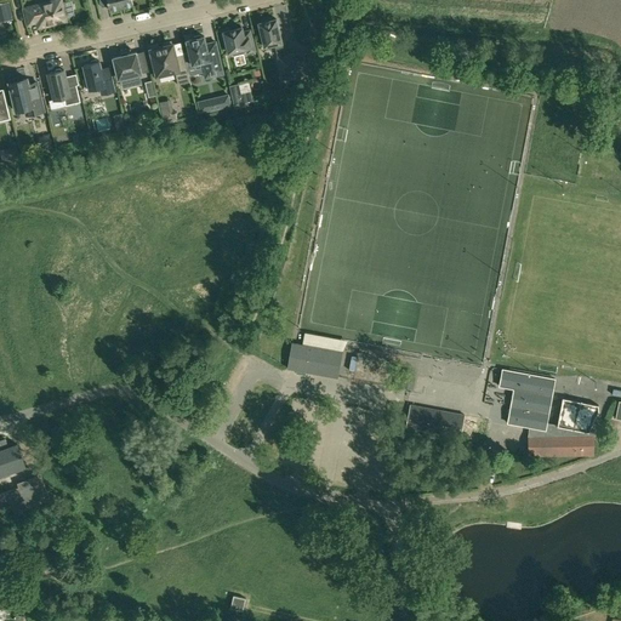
[(63,9),(62,7),(60,6),(58,0),(26,9),(29,23),(36,22),(38,28),(63,22),(62,16),(63,13),(63,11),(63,9)]
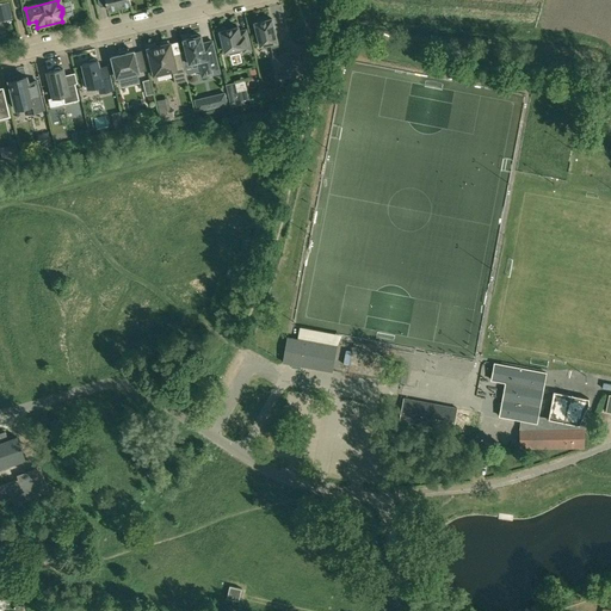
[(104,0),(105,0),(106,6),(107,10),(117,8),(121,7),(131,5),(129,0),(97,0),(98,1),(104,0)]
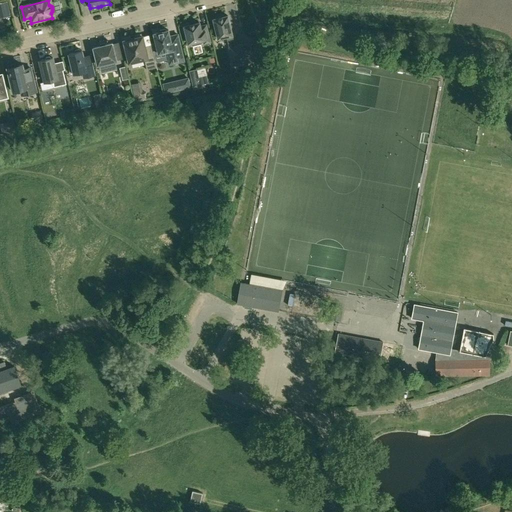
[(0,2),(0,18),(10,16),(7,1),(0,2)]
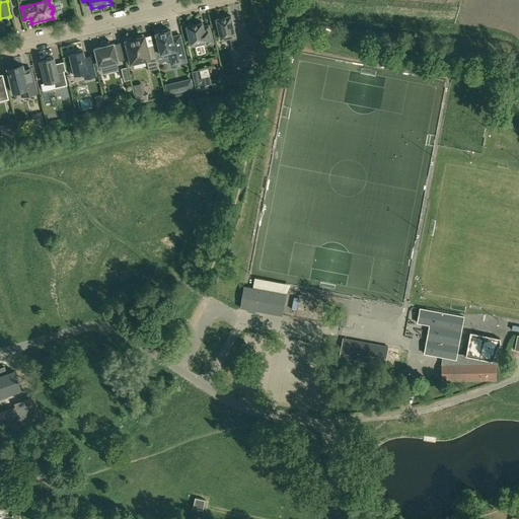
[(235,35),(231,15),(228,16),(226,15),(220,16),(218,18),(216,19),(221,40),(229,38),(232,48),(238,47),(235,35)]
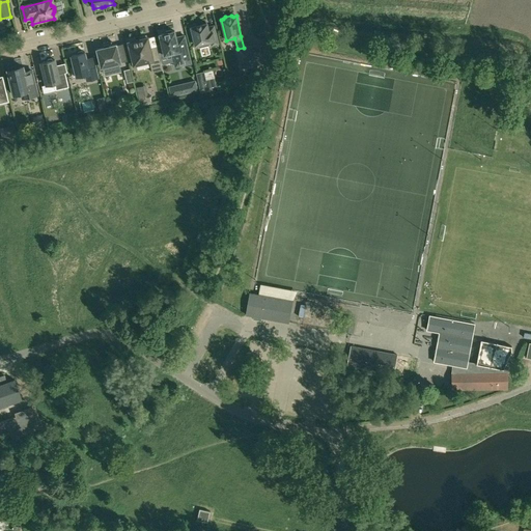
[(206,23),(200,25),(197,26),(197,24),(188,26),(191,34),(192,34),(195,46),(199,45),(199,47),(201,48),(207,46),(208,44),(207,43),(211,42),(212,46),(218,44),(214,26),(207,27),(206,23)]
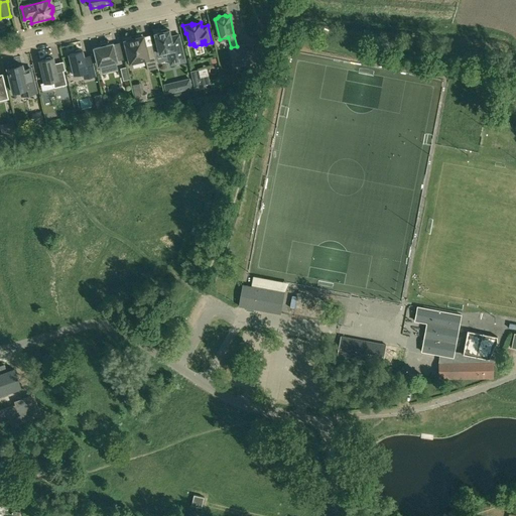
[(185,61),(181,43),(179,35),(171,36),(169,30),(167,30),(165,29),(161,30),(159,32),(155,33),(159,53),(167,51),(170,65),(185,61)]
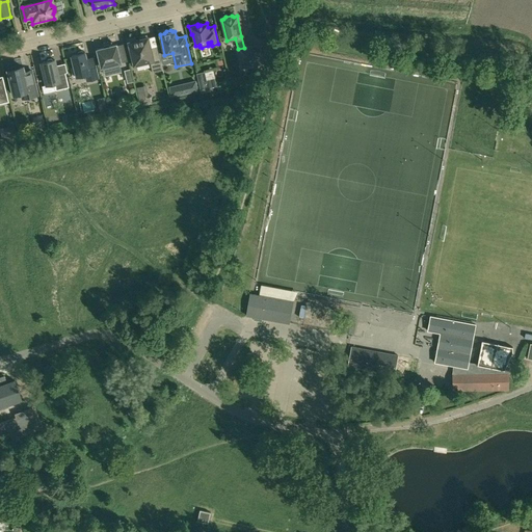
[(151,48),(148,37),(147,37),(147,35),(140,36),(141,40),(135,41),(135,38),(129,40),(130,42),(128,42),(134,65),(150,61),(153,73),(163,70),(157,46),(151,48)]
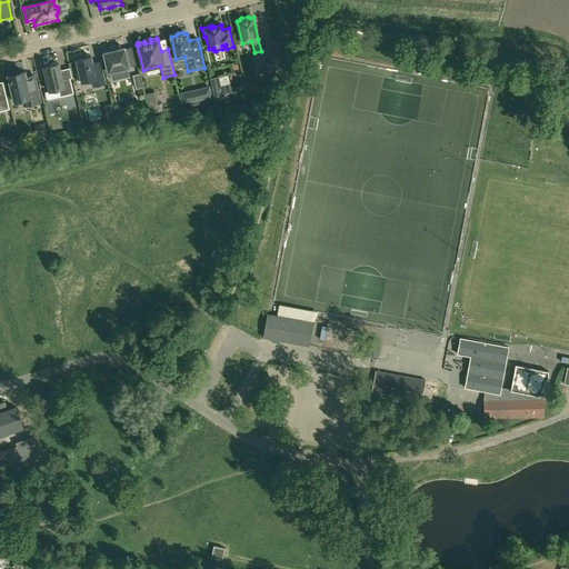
[(129,68),(129,67),(136,66),(131,49),(126,50),(125,48),(117,50),(117,48),(111,49),(111,51),(103,53),(108,72),(129,68)]
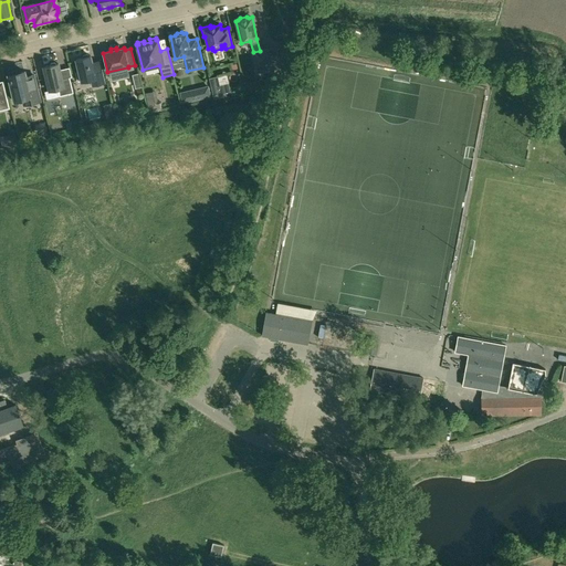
[(266,64),(269,71),(272,70),(268,49),(260,51),(253,52),(257,66),(266,64)]
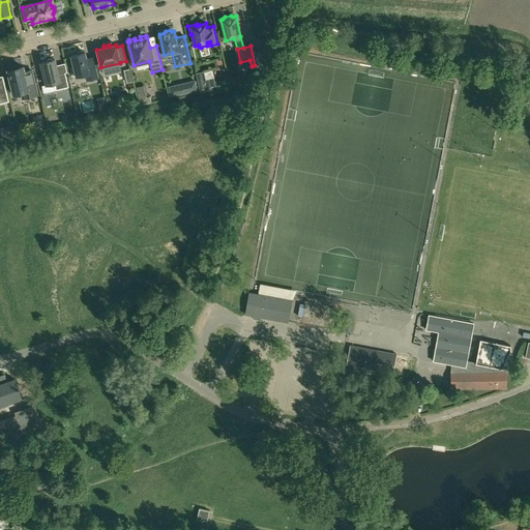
[(93,57),(86,58),(85,52),(84,53),(82,51),(78,52),(77,54),(71,56),(74,67),(70,68),(72,76),(76,76),(77,77),(85,75),(86,81),(98,78),(93,57)]
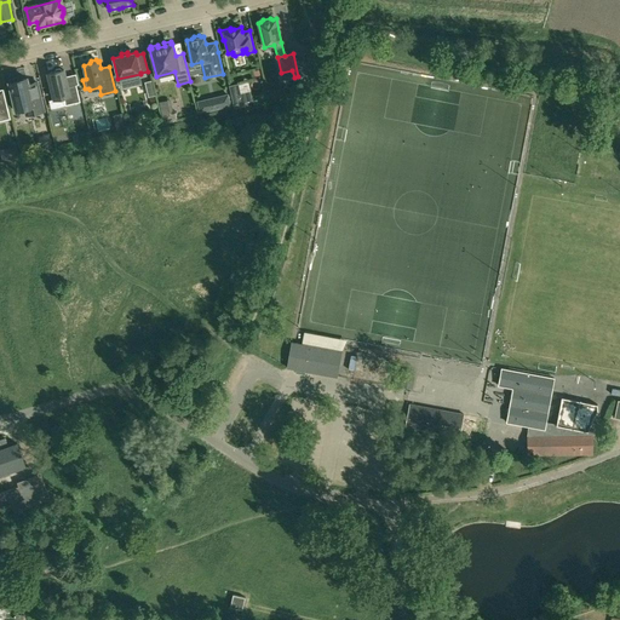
[(68,87),(65,76),(63,69),(62,70),(59,68),(56,69),(55,72),(49,73),(55,99),(63,97),(65,105),(80,102),(76,85),(68,87)]
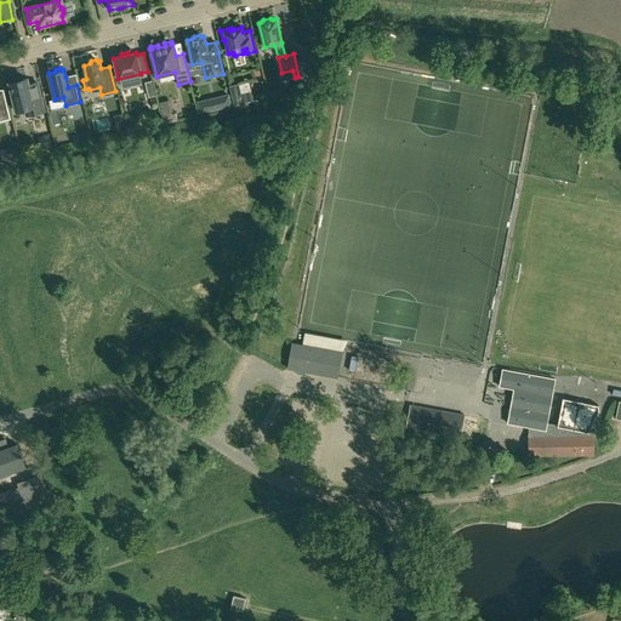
[(44,110),(40,95),(36,83),(28,85),(27,79),(20,80),(17,79),(12,80),(11,83),(10,83),(13,100),(11,100),(13,110),(24,108),(26,114),(44,110)]
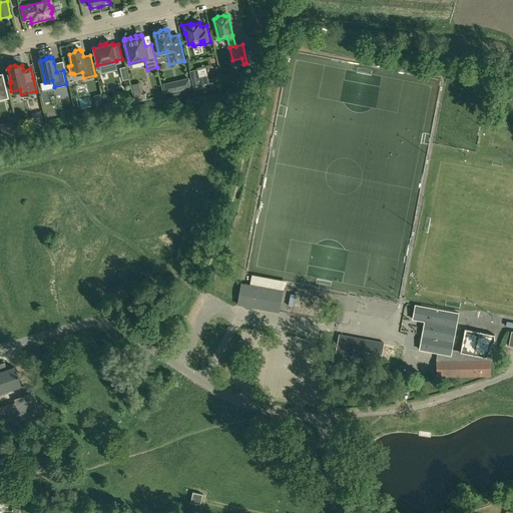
[(125,66),(120,68),(122,80),(128,79),(125,66)]
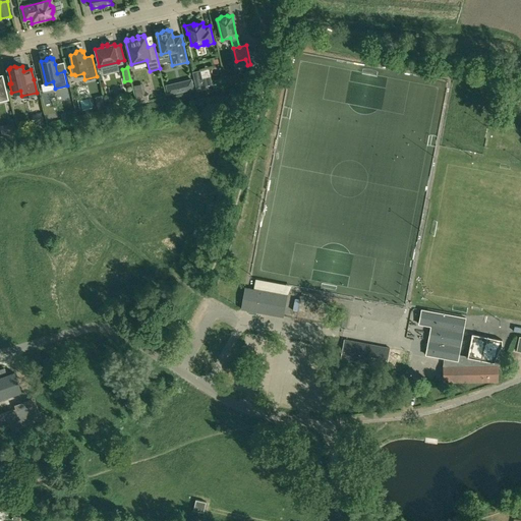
[(203,85),(201,79),(200,76),(193,77),(196,88),(203,85)]
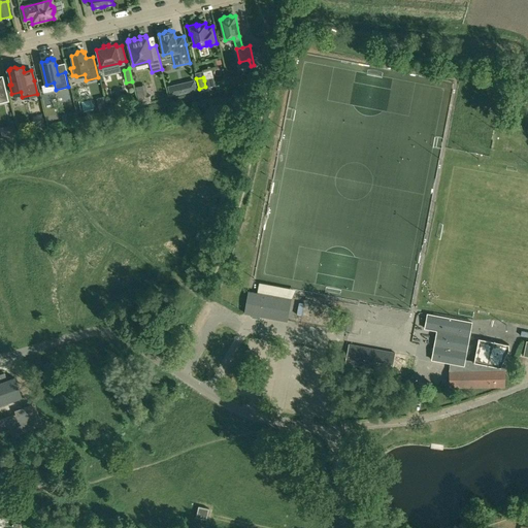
[(186,83),(188,91),(196,89),(194,80),(186,83)]
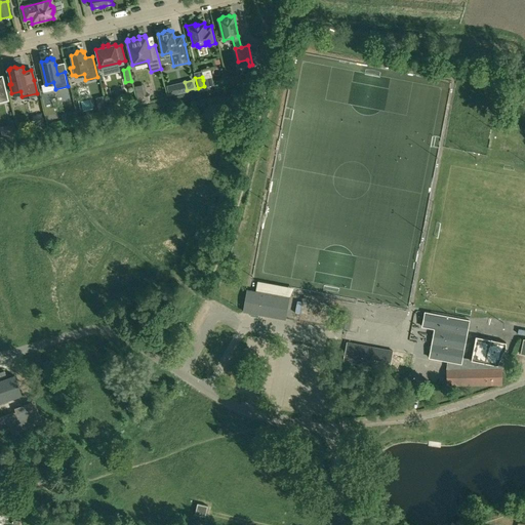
[(169,94),(176,92),(174,84),(167,86),(169,94)]
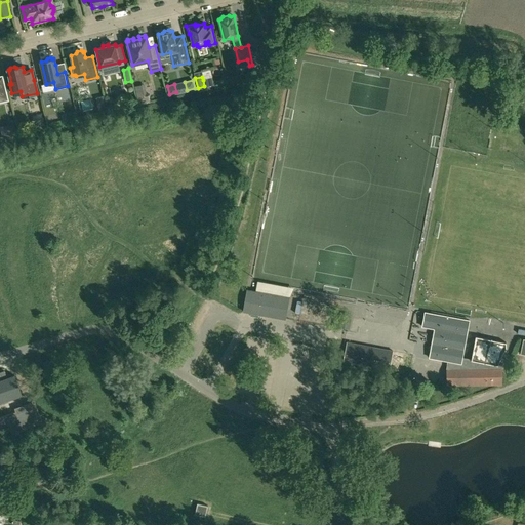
[(136,104),(147,101),(146,95),(140,96),(138,85),(131,86),(136,104)]
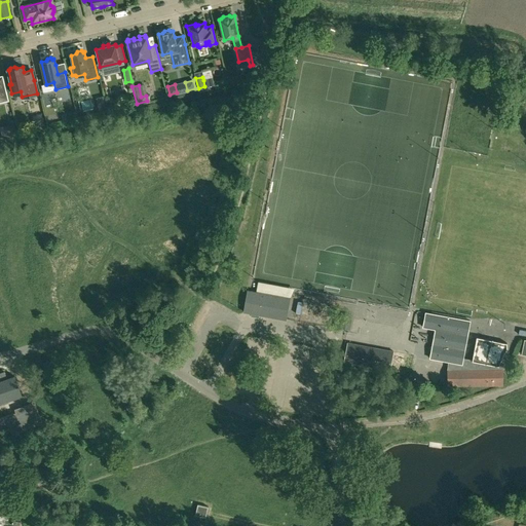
[(125,102),(113,105),(115,111),(126,108),(125,102)]
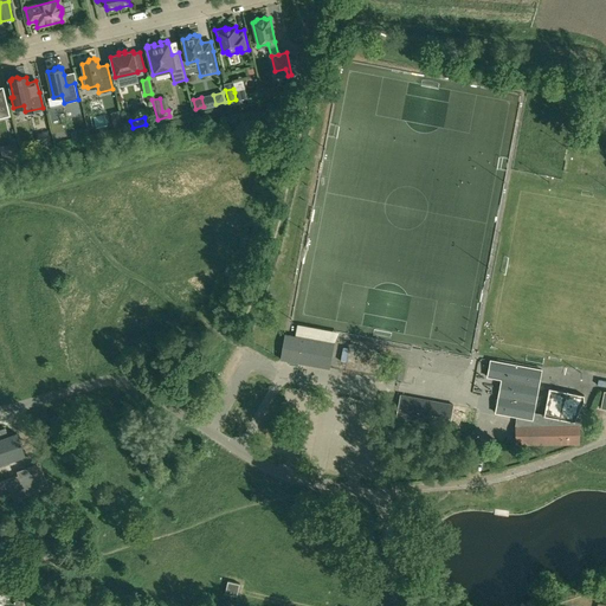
[(49,136),(38,139),(40,148),(51,146),(49,136)]
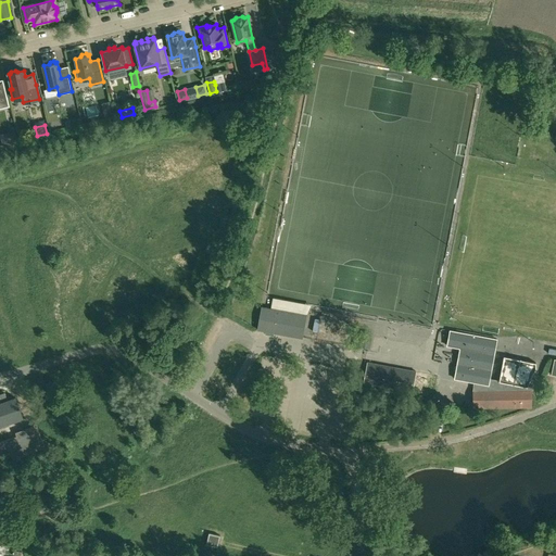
[(10,142),(17,140),(15,131),(8,134),(10,142)]
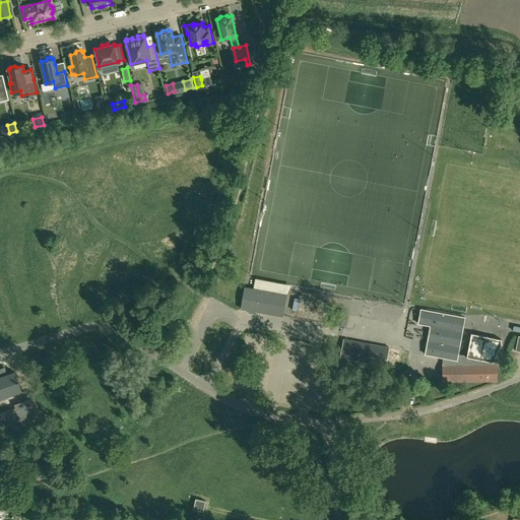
[(241,309),(248,310),(248,313),(256,314),(256,311),(282,316),(286,295),(245,287),(241,309)]
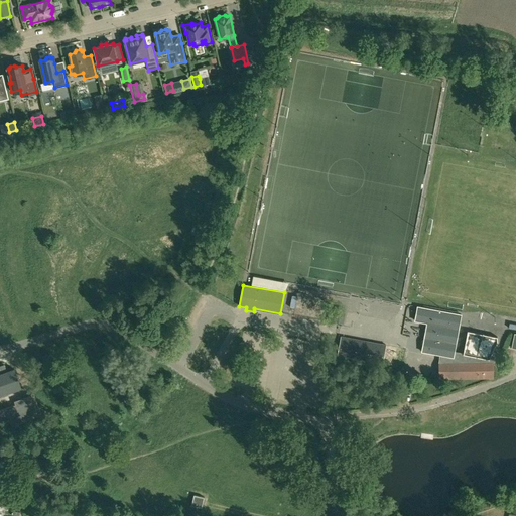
[(421,352),(441,355),(454,357),(455,352),(461,314),(417,306),(414,320),(426,324),(421,352)]
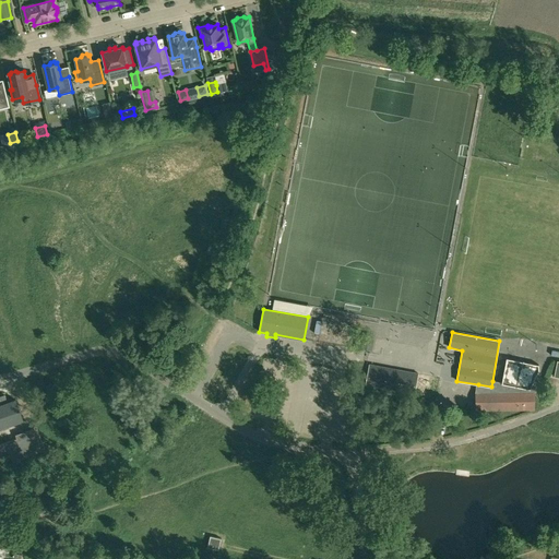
[(373,342),(363,341),(361,349),(371,351),(373,342)]
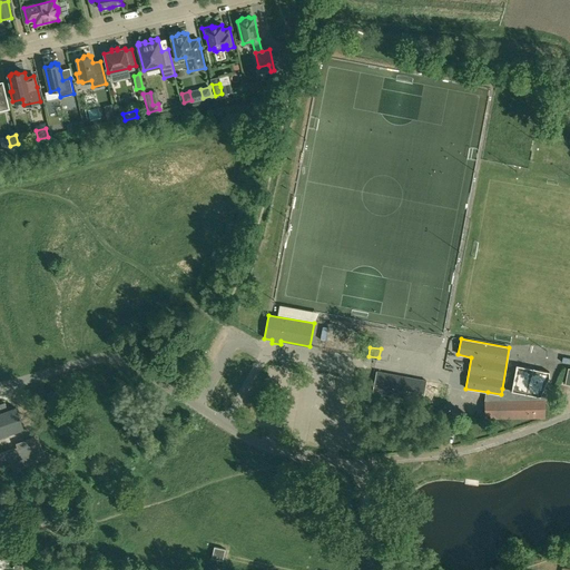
[(544,400),(543,400),(543,395),(541,394),(549,377),(549,372),(517,365),(511,391),(502,389),(501,394),(488,392),(487,401),(485,401),(485,418),(544,416),(544,400)]
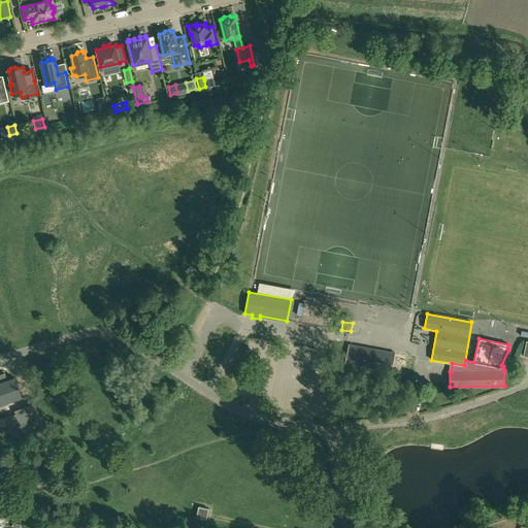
[(349,344),(345,363),(391,371),(395,353),(349,344)]
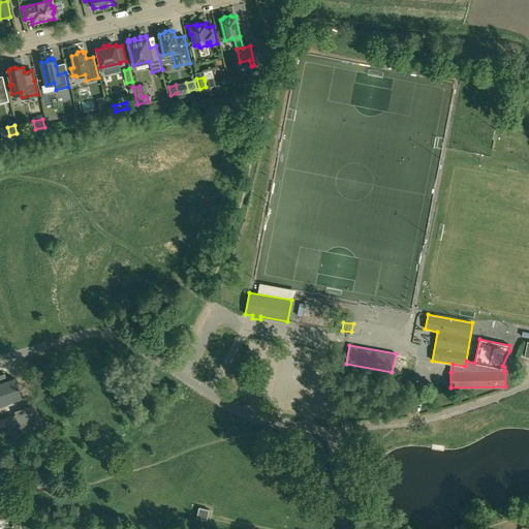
[(6,380),(3,373),(0,374),(0,405),(2,405),(2,403),(6,402),(6,403),(10,402),(9,401),(13,399),(13,400),(18,399),(17,398),(21,397),(14,378),(6,380)]
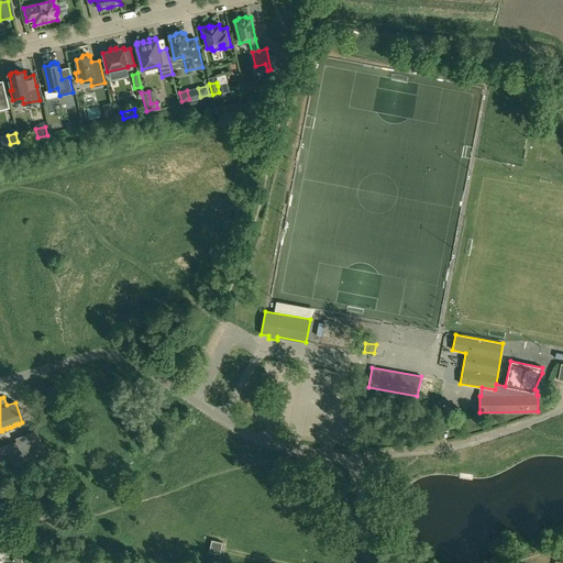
[(44,453),(36,430),(14,438),(15,441),(0,445),(0,459),(9,456),(12,464),(44,453)]
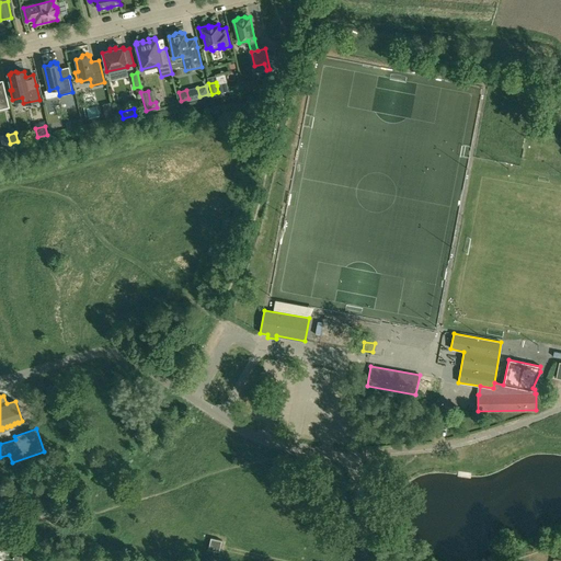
[(208,549),(219,552),(221,540),(210,538),(208,549)]
